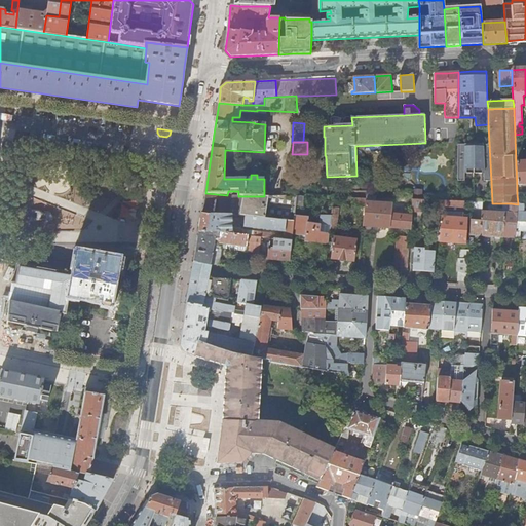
[(471,144),(458,145),(457,184),(464,183),(464,176),(483,176),(483,183),(491,182),(489,143),(477,144),(477,147),(471,148),(471,144)]
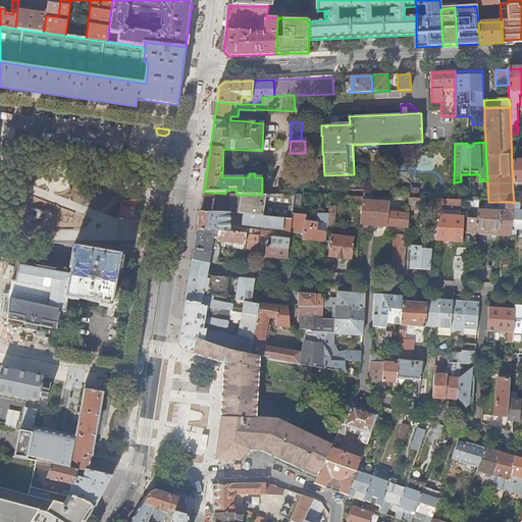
[(521,161),(512,162),(513,185),(519,184),(521,180),(521,161)]
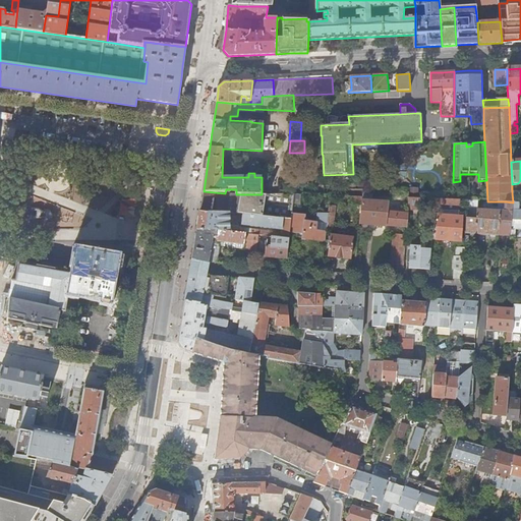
[(265,178),(266,194),(284,194),(284,178),(265,178)]
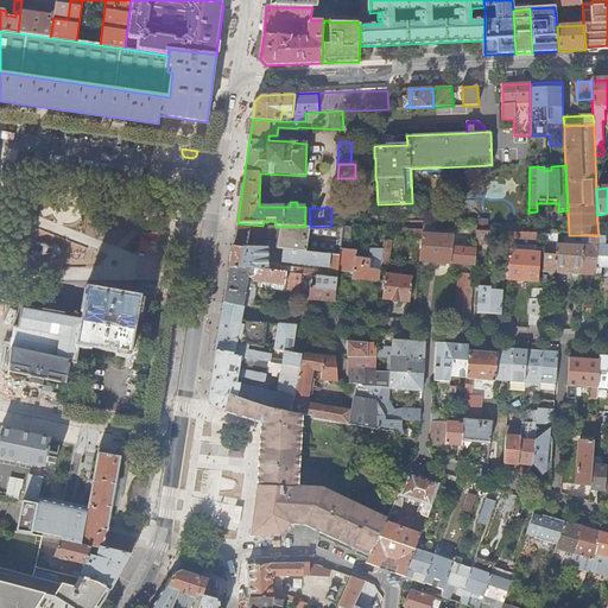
[(278,249),(282,227),(276,227),(263,226),(238,223),(236,236),(235,247),(268,248),(278,249)]
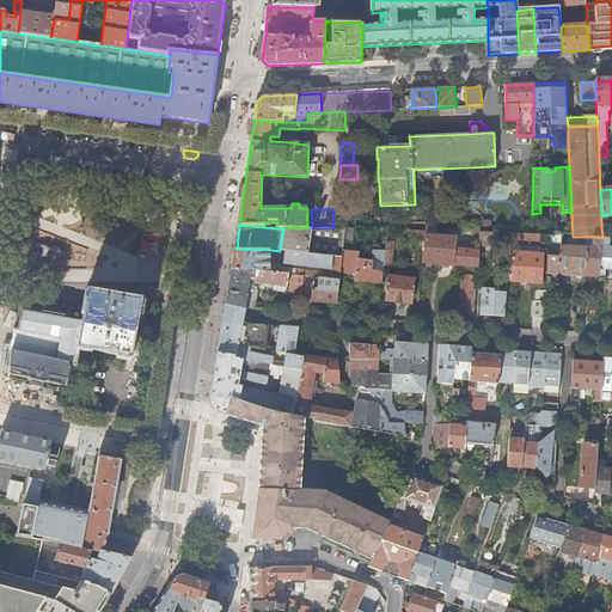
[(609,226),(601,226),(603,238),(599,276),(599,277),(605,277),(606,269),(611,269),(611,248),(610,248),(611,238),(610,238),(609,226)]
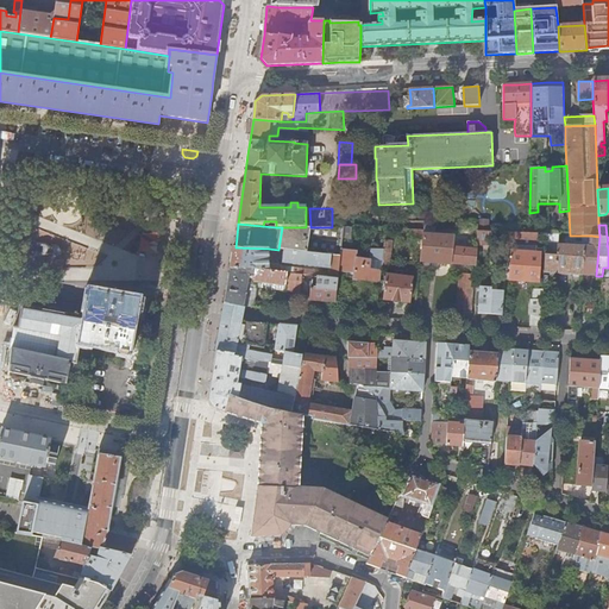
[(282,227),(278,250),(284,251),(340,256),(341,251),(344,226),(332,227),(311,227),(306,227),(282,227)]
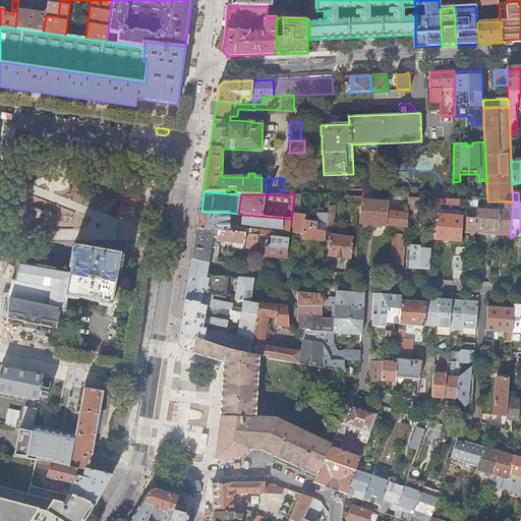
[(353,214),(360,215),(362,196),(331,195),(331,203),(354,204),(353,214)]
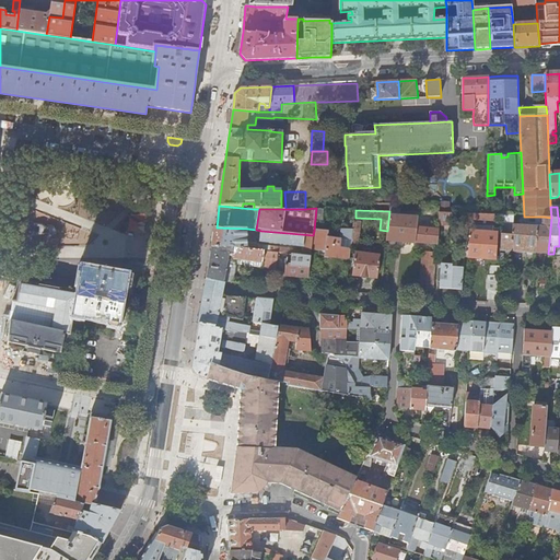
[(387,231),(387,241),(415,244),(415,243),(438,245),(439,229),(424,228),(426,218),(394,216),(394,212),(389,211),(387,231)]
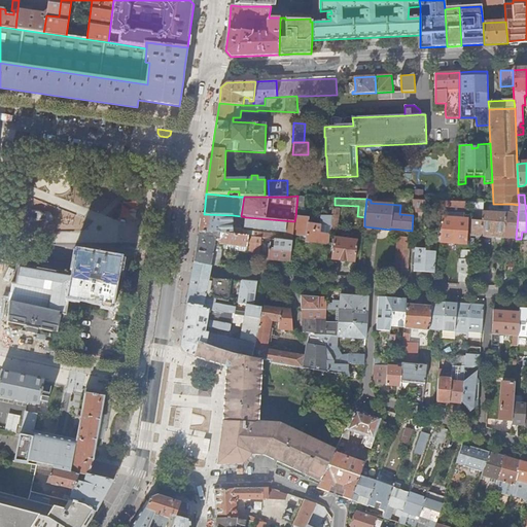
[(422,210),(422,202),(414,201),(413,209),(422,210)]
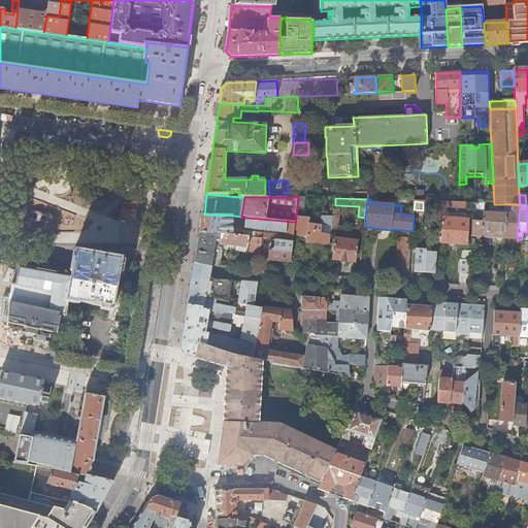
[(467,203),(459,203),(440,202),(440,212),(448,212),(448,211),(467,212),(467,203)]
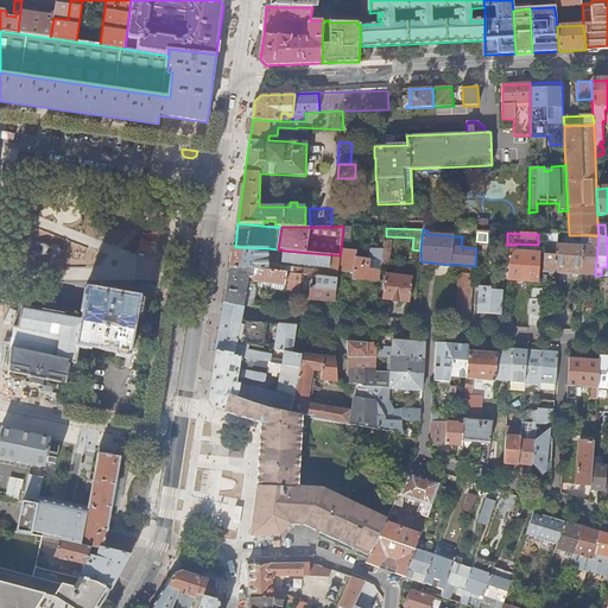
[(578,235),(569,235),(567,235),(565,244),(557,244),(556,254),(544,253),(544,271),(595,274),(599,236),(590,235),(589,246),(577,245),(578,235)]
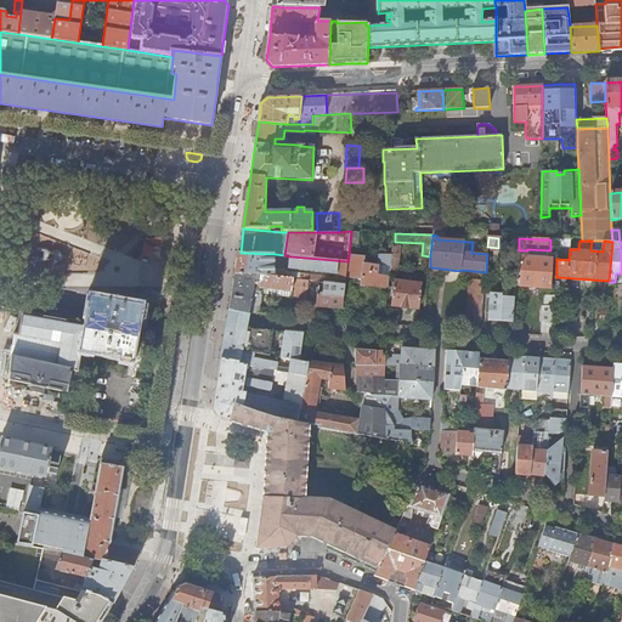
[(241,253),(238,253),(237,259),(235,276),(253,275),(310,282),(326,283),(335,284),(323,278),(300,275),(300,273),(286,271),(275,270),(275,263),(276,263),(276,259),(275,259),(275,254),(241,253)]
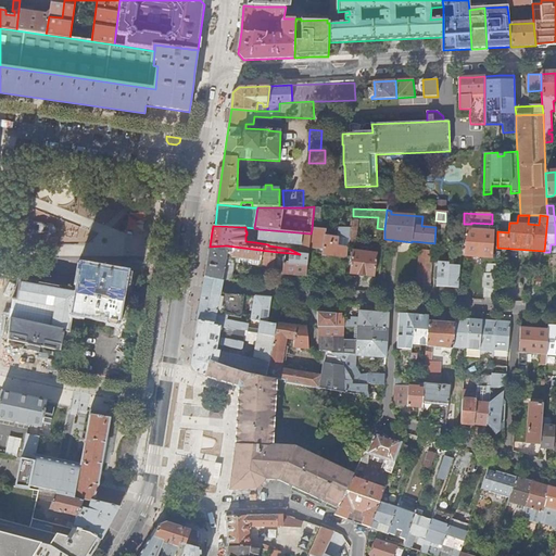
[(312,229),(311,234),(310,249),(323,250),(321,256),(348,258),(351,228),(340,228),(339,238),(326,237),(327,231),(318,230),(312,229)]
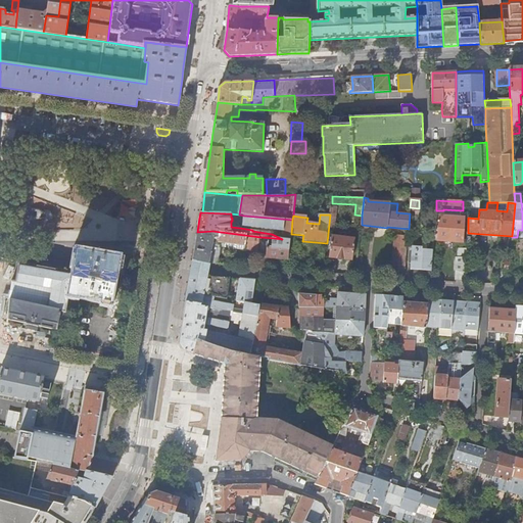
[(283,231),(282,239),(290,240),(291,234),(292,220),(244,216),(243,226),(283,231)]
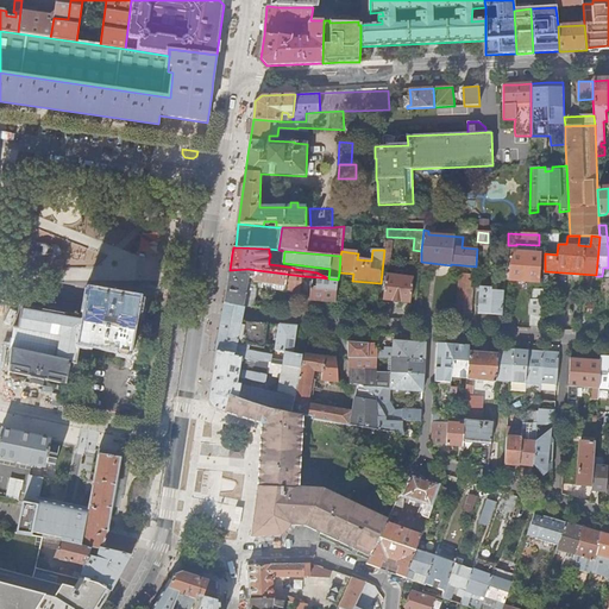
[(540,253),(512,251),(510,263),(508,263),(507,280),(539,281),(540,253)]
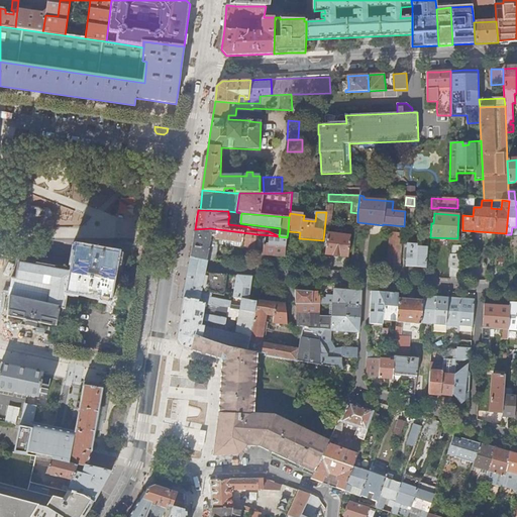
[(210,228),(195,229),(195,231),(191,254),(190,259),(207,262),(207,261),(222,262),(222,257),(216,256),(217,244),(218,242),(210,241),(211,233),(216,234),(215,240),(218,240),(246,244),(246,247),(255,249),(257,234),(210,228)]
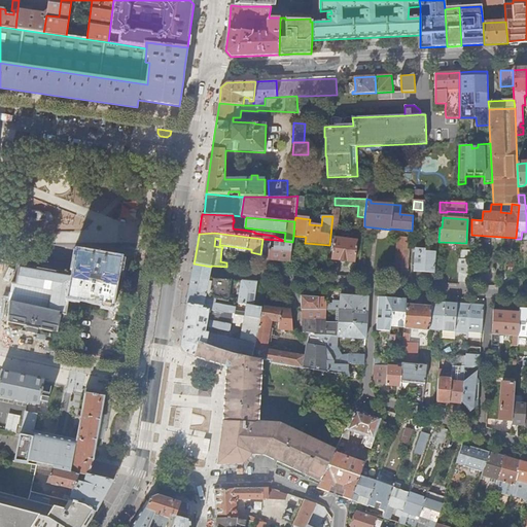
[(222,247),(222,245),(219,245),(220,239),(215,238),(214,246),(222,247)]
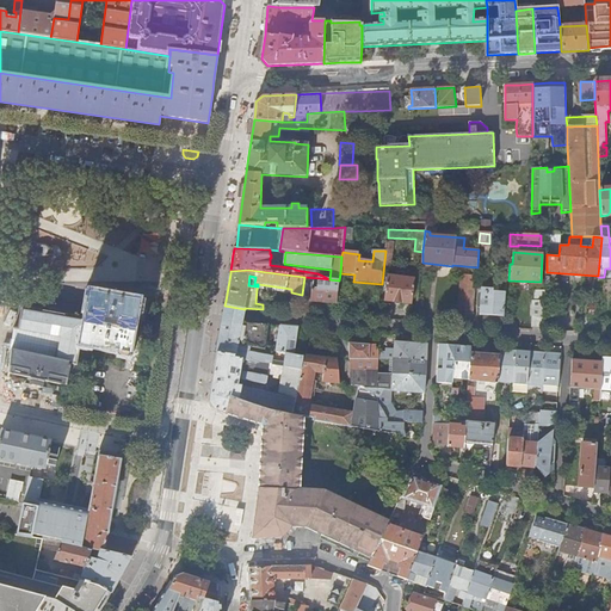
[(414,279),(388,276),(384,301),(412,303),(414,279)]
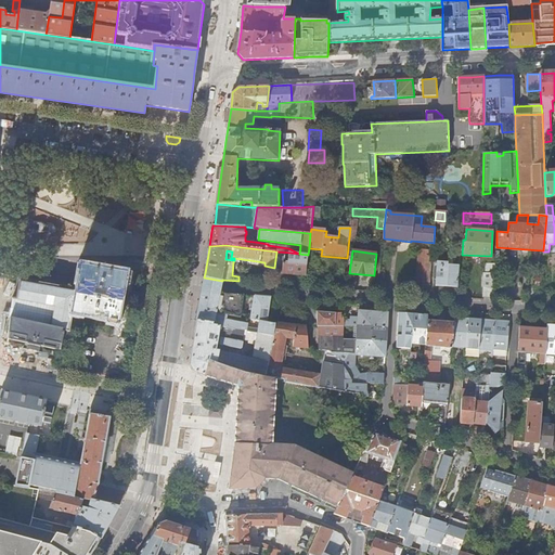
[(308,255),(299,254),(291,253),(289,257),(289,262),(287,262),(284,262),(283,274),(307,276),(308,255)]
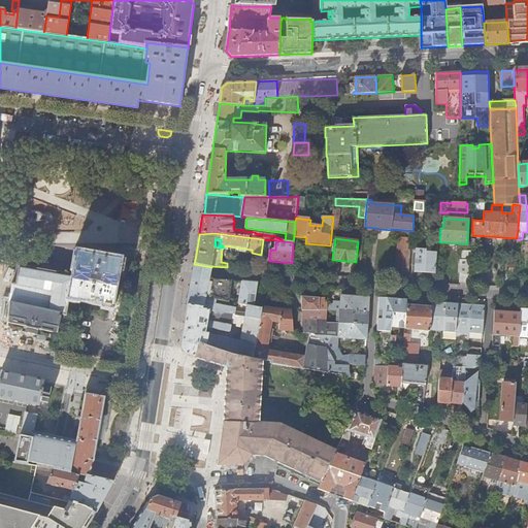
[(398,255),(410,256),(411,245),(398,244),(398,255)]
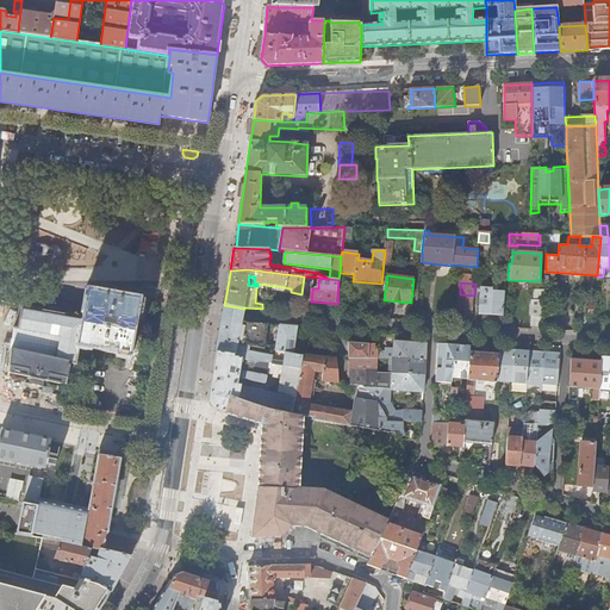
[(597,282),(595,315),(603,316),(607,282),(597,282)]
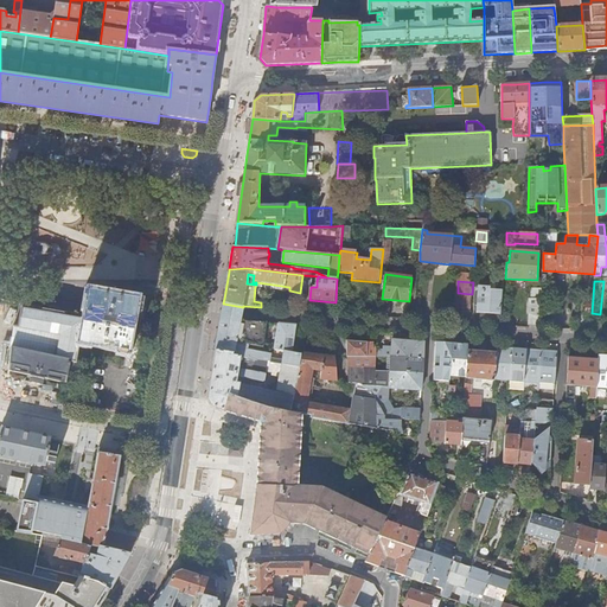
[(487,313),(500,313),(503,289),(491,288),(491,286),(483,285),(483,282),(481,282),(481,285),(479,285),(477,312),(481,313),(480,317),(487,318),(487,313)]
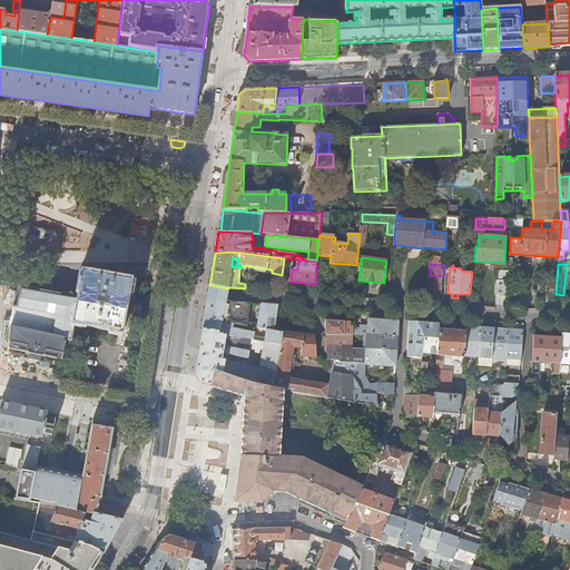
[(495,304),(508,305),(510,271),(499,269),(498,279),(497,279),(495,304)]
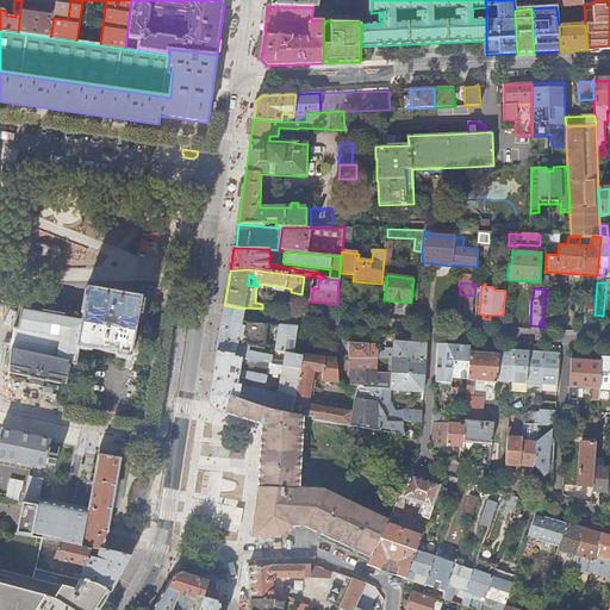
[(89,294),(86,317),(81,344),(129,353),(134,327),(137,303),(89,294)]
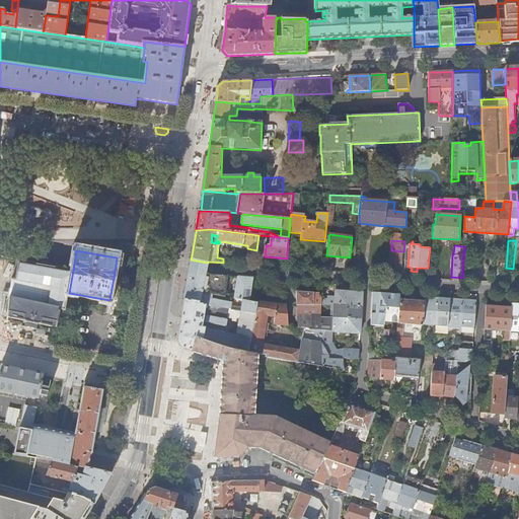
[(390,266),(402,267),(403,251),(391,250),(390,266)]
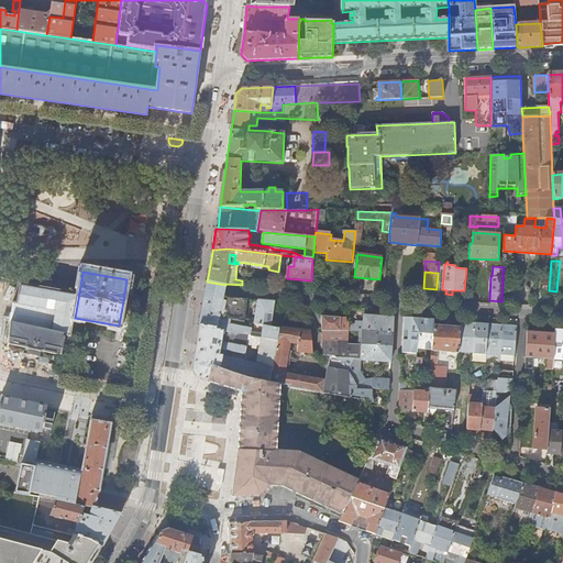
[(225,285),(207,282),(207,287),(206,291),(224,295),(224,289),(225,285)]
